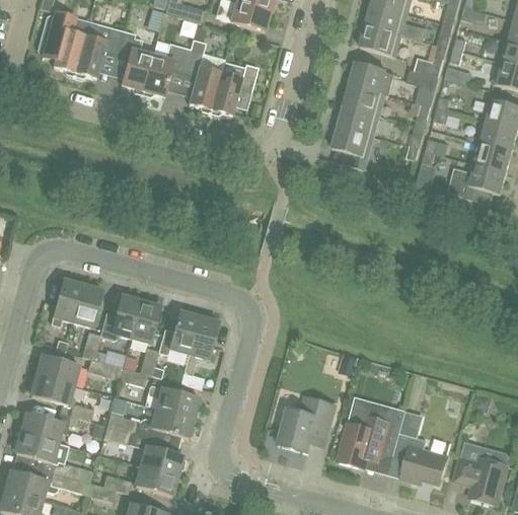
[(42,0),(41,8),(50,10),(52,0),(42,0)]
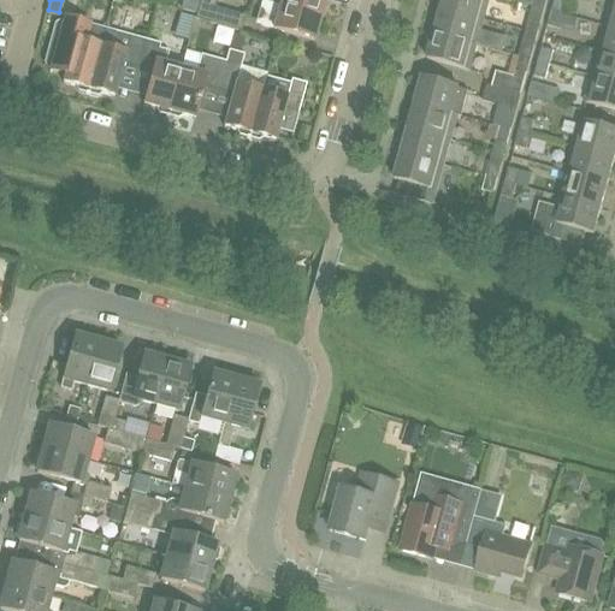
[(182,6),(197,11),(200,0),(183,0),(182,6)]
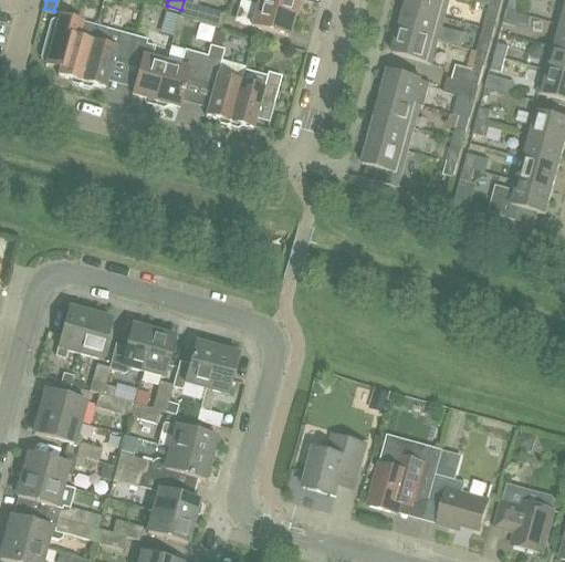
[(184,0),(180,14),(222,25),(227,11),(199,3),(199,0),(184,0)]
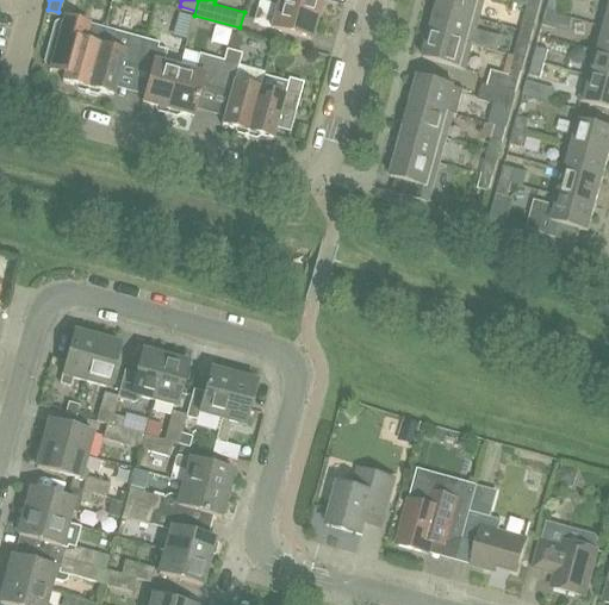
[(312,36),(318,13),(268,0),(263,0),(258,22),(312,36)]
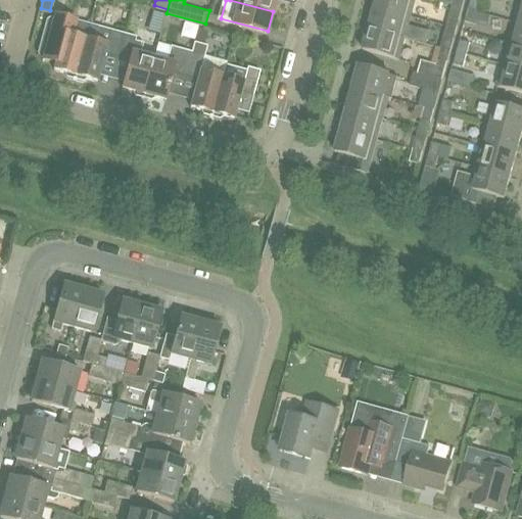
[(230,0),(273,11),(275,0),(230,0)]
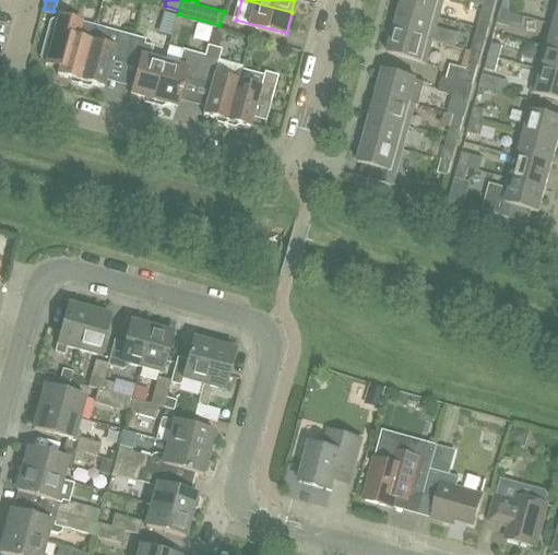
[(403,0),(402,4),(440,15),(443,0),(403,0)]
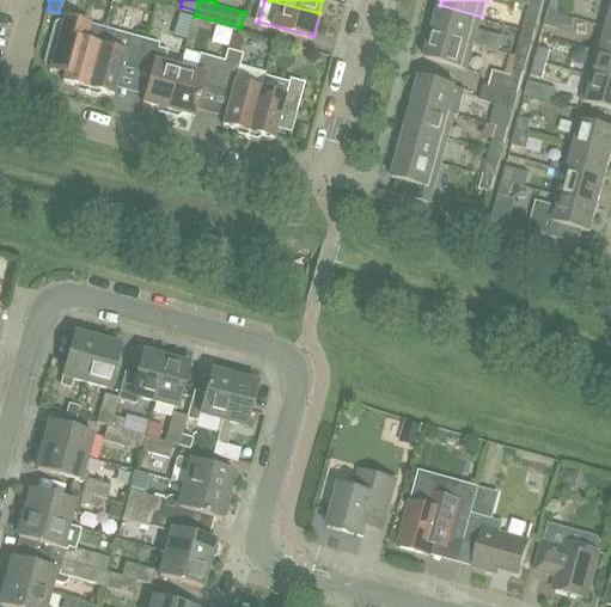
[(551,0),(549,8),(561,11),(563,0),(551,0)]
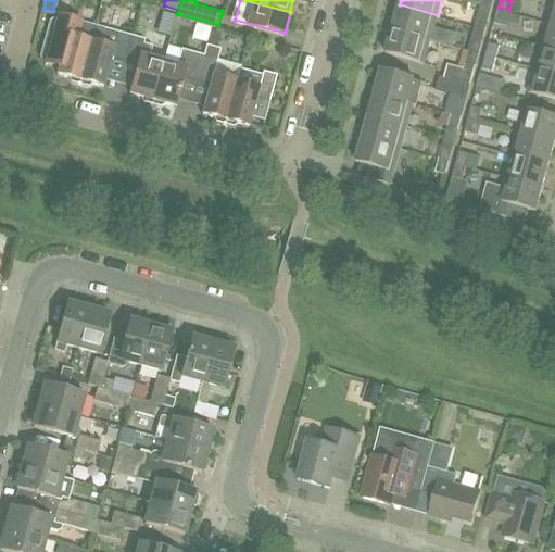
[(481,2),(478,15),(489,19),(492,5),(481,2)]
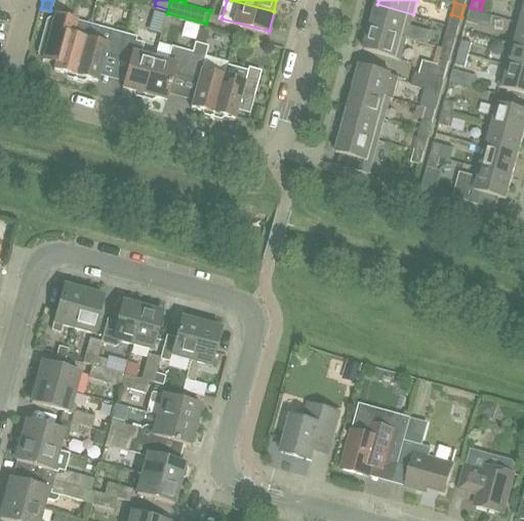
[(371,26),(407,36),(419,39),(421,31),(409,28),(413,14),(377,4),(371,26)]
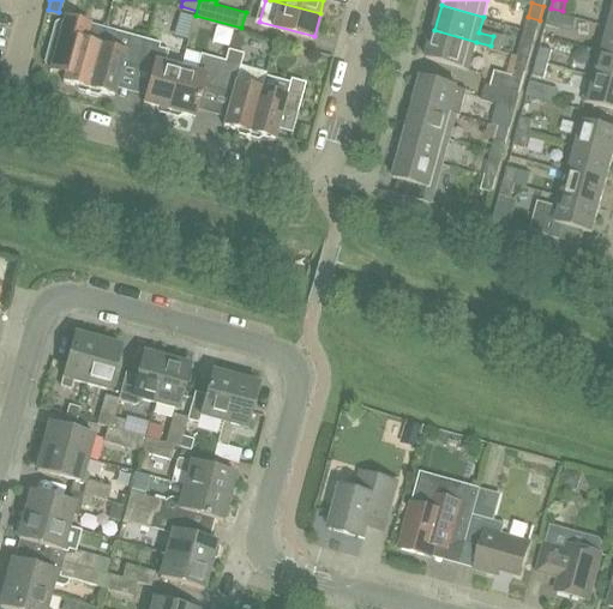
[(551,8),(547,23),(559,25),(563,11),(551,8)]
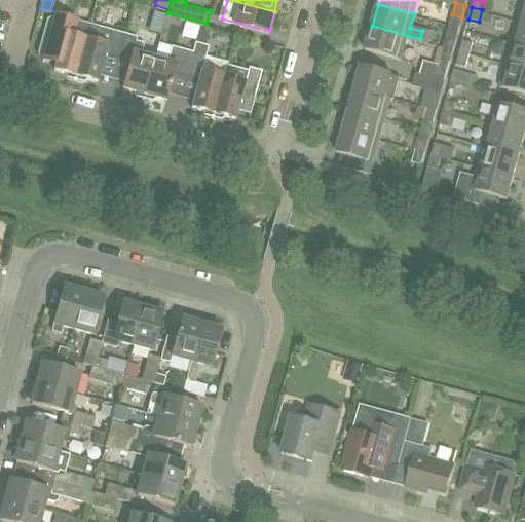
[(91,22),(78,17),(57,12),(55,15),(52,15),(48,17),(43,37),(45,41),(48,42),(43,59),(57,62),(54,68),(65,70),(67,75),(76,77),(91,22)]
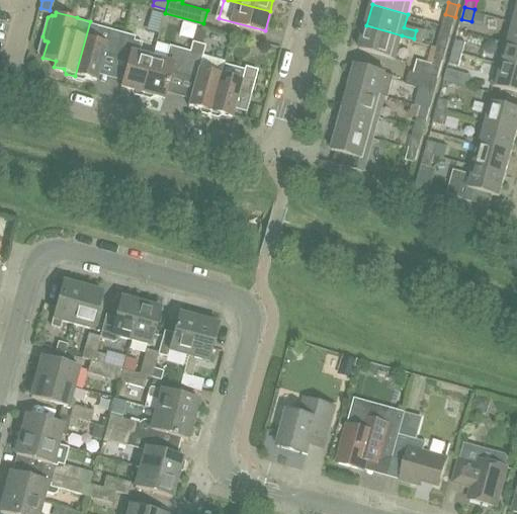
[(516,21),(510,19),(504,40),(516,44),(516,21)]
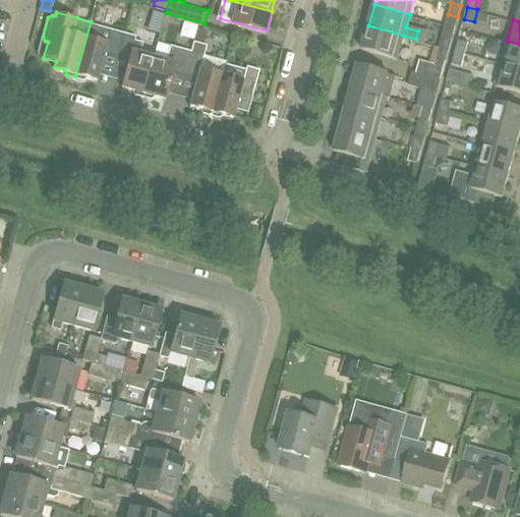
[(124,31),(103,24),(91,21),(75,76),(83,79),(88,76),(98,78),(105,52),(117,55),(124,31)]
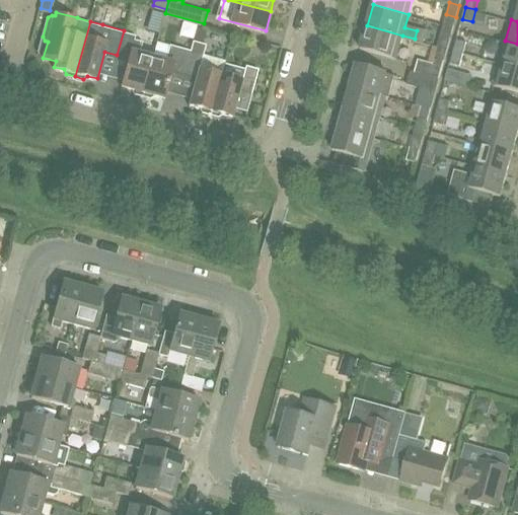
[(195,39),(204,41),(208,27),(198,24),(195,39)]
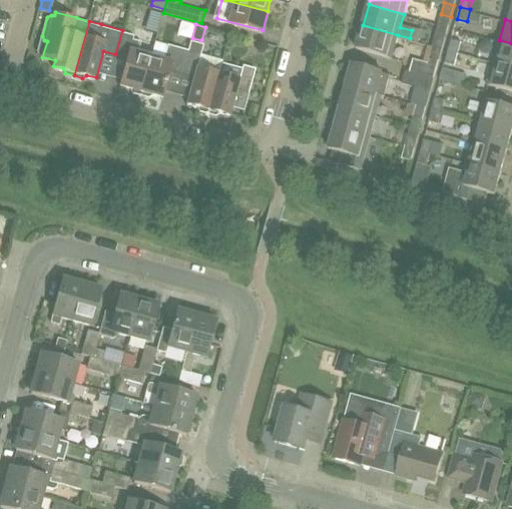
[(363,25),(357,46),(392,56),(398,35),(363,25)]
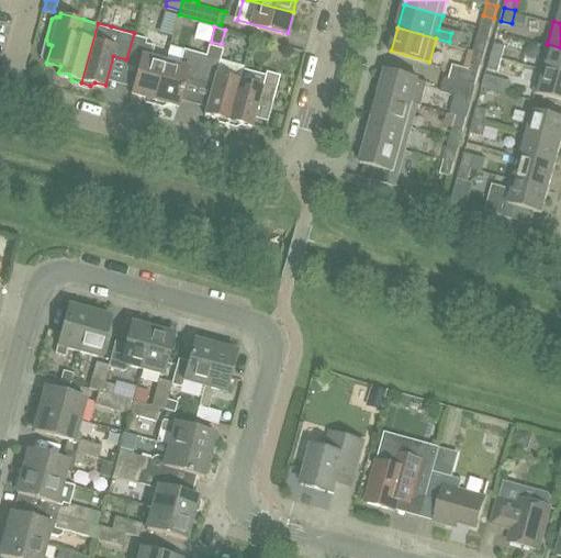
[(154,103),(166,59),(152,55),(155,44),(146,41),(147,36),(134,33),(126,59),(139,64),(132,92),(143,96),(145,101),(154,103)]
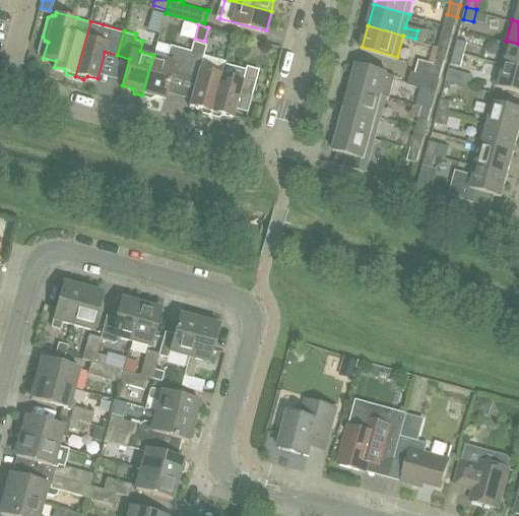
[(442,34),(439,45),(449,48),(452,36),(442,34)]
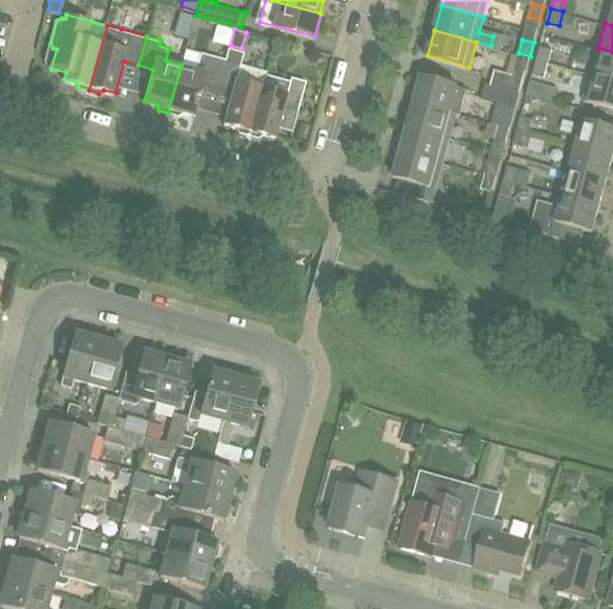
[(541,44),(538,58),(550,61),(553,47),(541,44)]
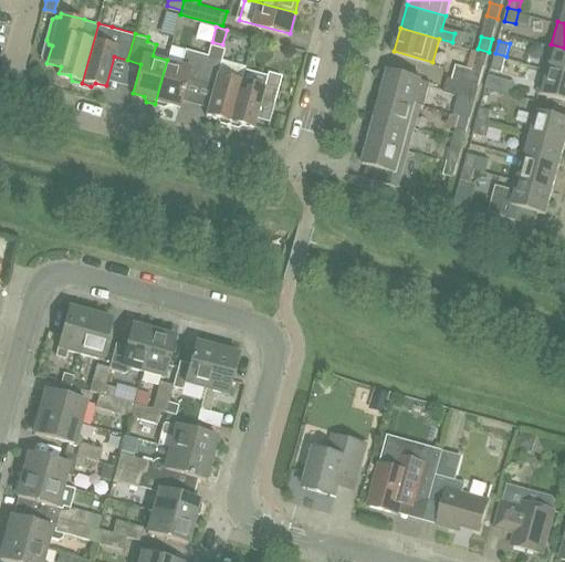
[(211,43),(209,53),(201,81),(215,84),(207,113),(217,116),(220,122),(229,124),(244,68),(246,63),(222,58),(226,47),(226,45),(212,42),(211,43)]
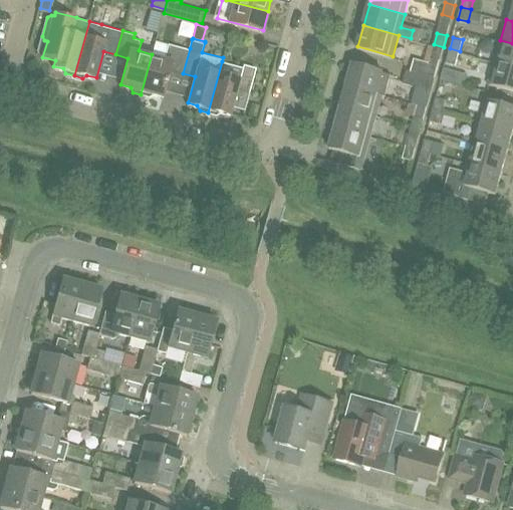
[(512,43),(500,40),(495,61),(512,66),(512,43)]
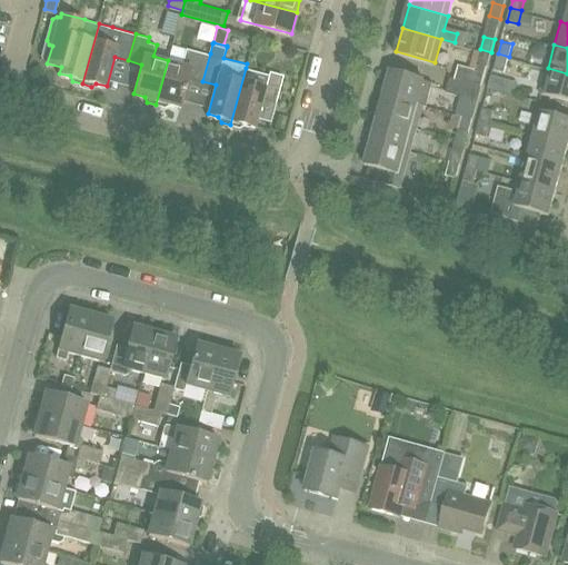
[(202,81),(210,53),(187,48),(182,63),(168,60),(156,105),(165,107),(170,103),(181,107),(189,77),(202,81)]
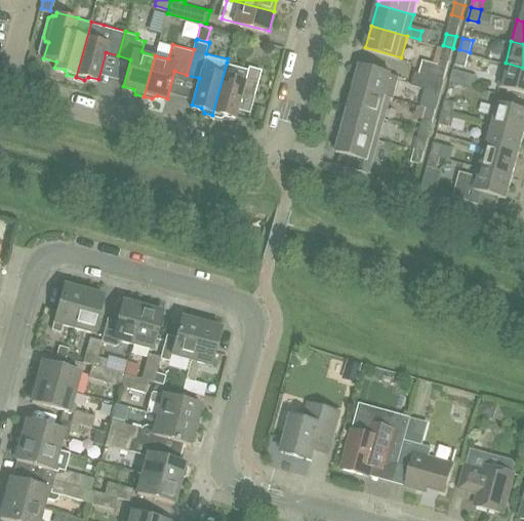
[(424,58),(419,71),(445,78),(453,48),(443,45),(438,63),(424,58)]
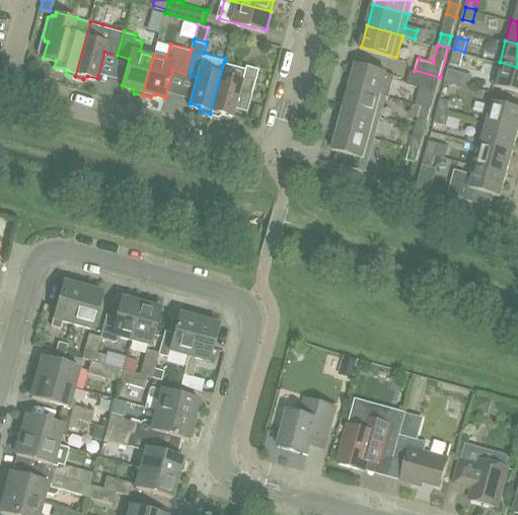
[(454,49),(450,61),(460,64),(464,52),(454,49)]
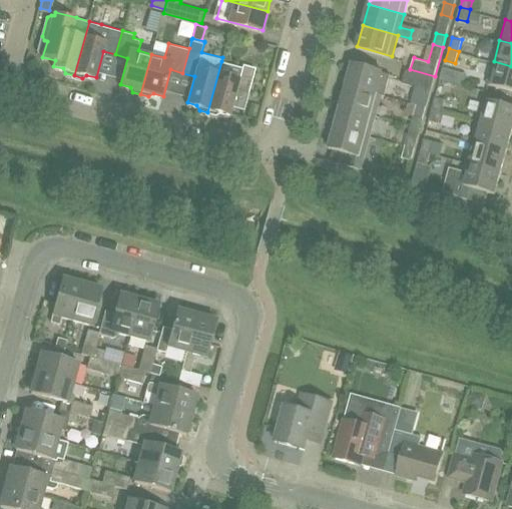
[(511,66),(494,61),(488,82),(511,89),(511,66)]
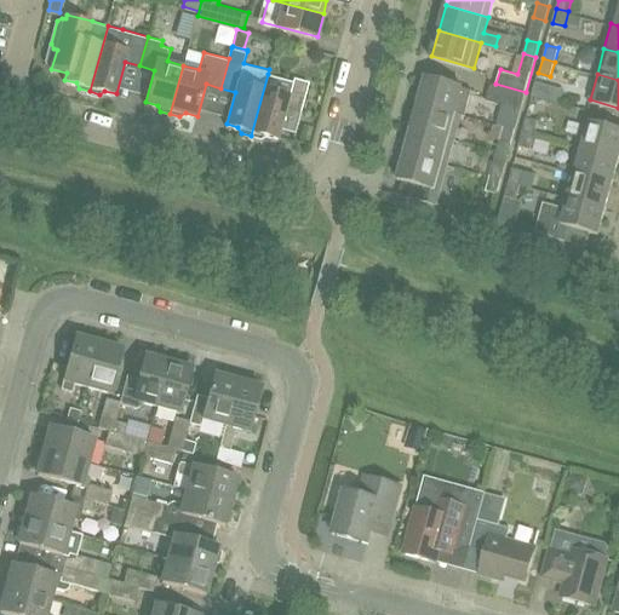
[(427,75),(419,101),(462,113),(469,86),(427,75)]
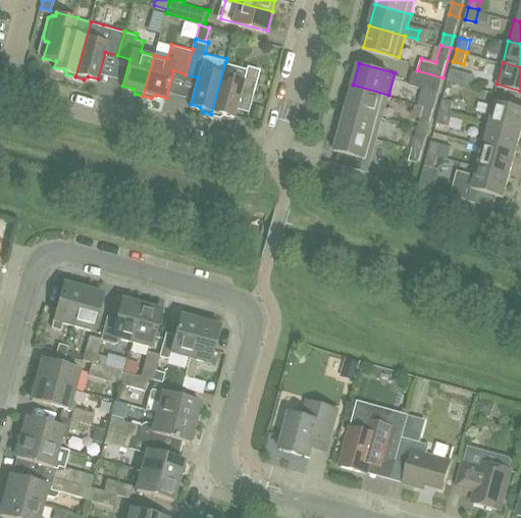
[(247,68),(244,80),(222,73),(211,114),(219,116),(224,113),(235,116),(237,108),(242,90),(254,93),(261,68),(248,64),(247,68)]
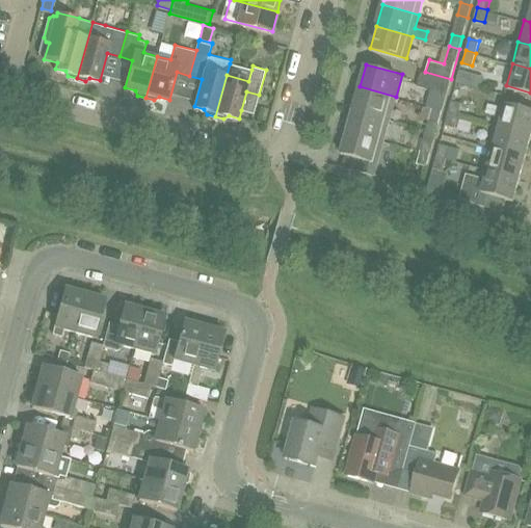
[(484,75),(460,69),(457,81),(481,87),(484,75)]
